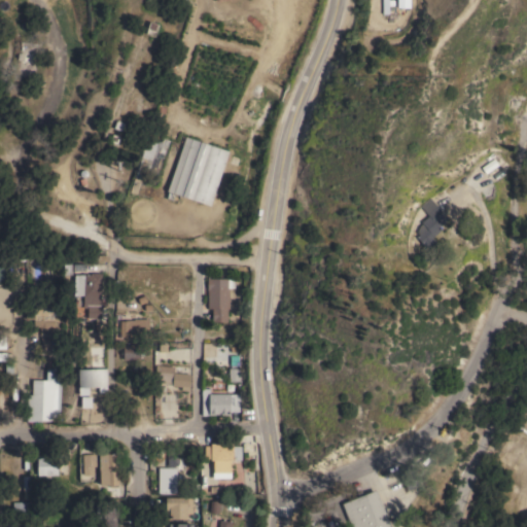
[(171,195),(215,206),(229,149),(183,139),(171,195)]
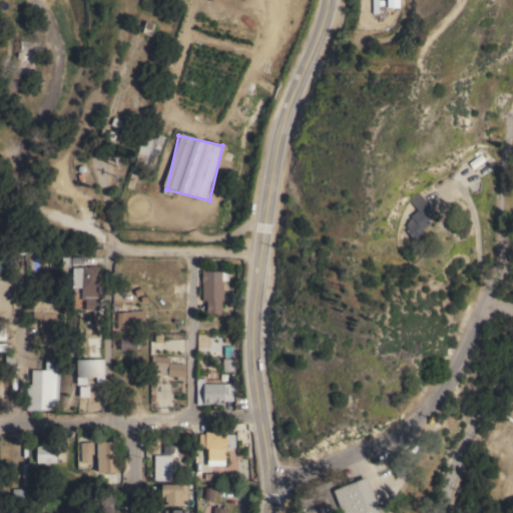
[(481,146),(487,149),(494,159),(490,162),(494,168),(477,180),(461,159),(477,148),(481,146)]
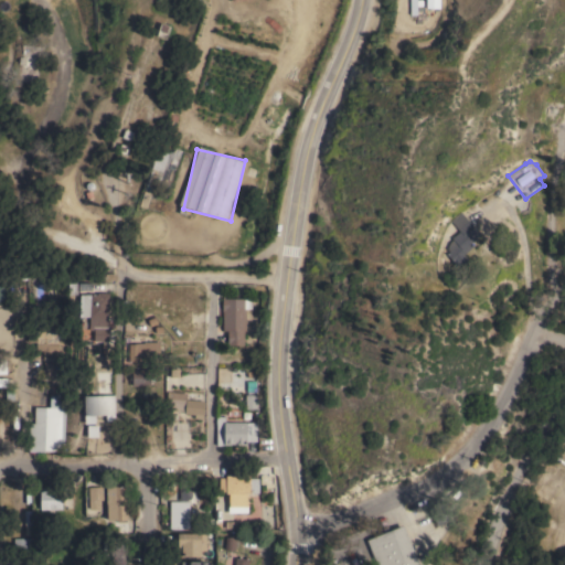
[(452,240),(451,238),(460,231),(450,220),(461,212),(480,235),(470,243),(473,246),(464,254),(469,262),(459,269),(447,254),(449,252),(447,249),(449,243),(452,240)]
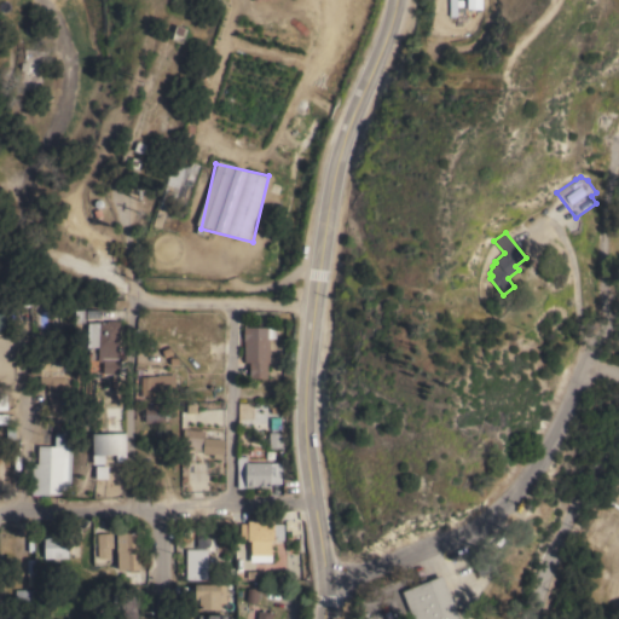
[(119,322),(117,371),(100,371),(100,362),(98,362),(98,347),(87,347),(87,323),(99,322),(106,322),(106,320),(119,322)]
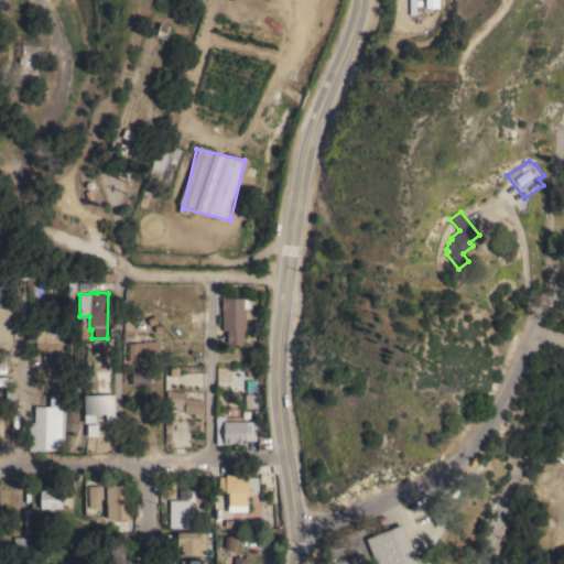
[(223,311),(221,311),(221,297),(226,297),(245,297),(245,299),(251,299),(251,308),(246,308),(245,331),(243,331),(243,345),(227,345),(227,331),(223,331),(223,311)]
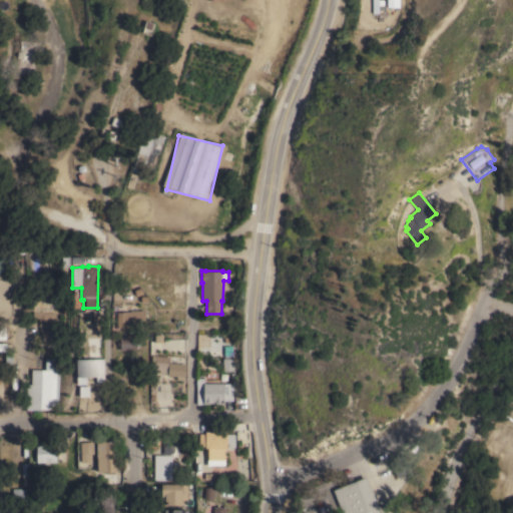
[(25,300),(34,300),(34,295),(59,296),(58,313),(53,312),(52,329),(39,328),(39,319),(32,318),(33,311),(25,311),(25,300)]
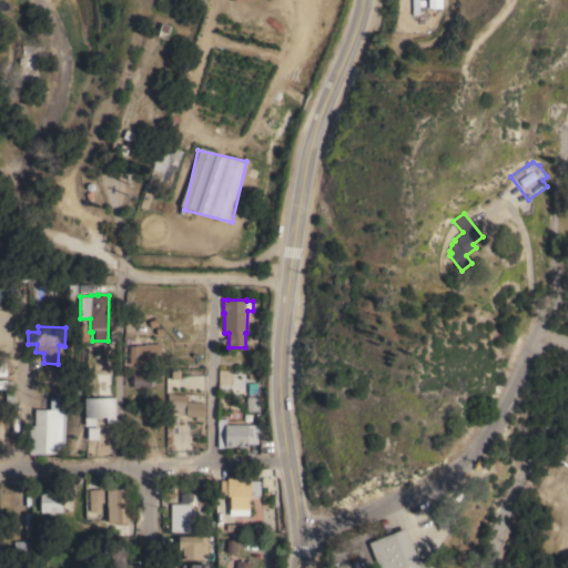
[(161,344),(161,354),(164,354),(164,365),(129,365),(129,346),(135,346),(135,345),(144,345),(144,344),(161,344)]
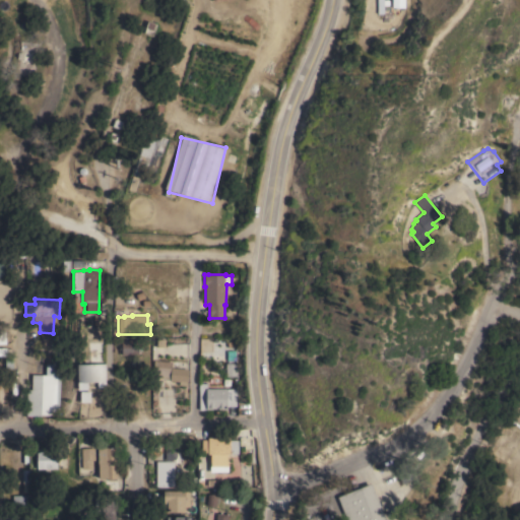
[(138,340),(138,355),(121,355),(121,349),(120,349),(120,345),(122,345),(122,340),(138,340)]
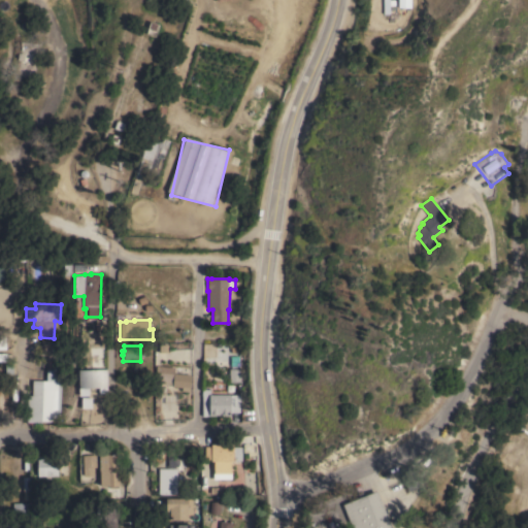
[(174,367),(174,373),(184,373),(184,371),(189,372),(188,374),(191,374),(189,392),(182,391),(182,388),(172,387),(172,385),(164,384),(164,382),(155,381),(156,366),(174,367)]
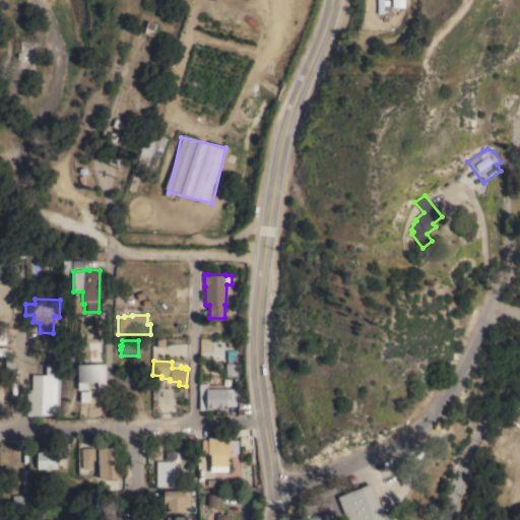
[(27,389),(31,389),(33,375),(46,375),(46,364),(60,364),(59,413),(56,413),(56,415),(26,414),(27,389)]
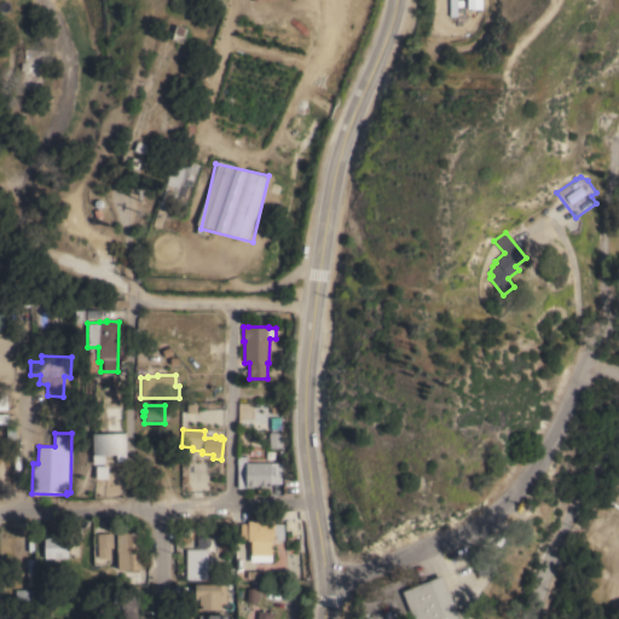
[(126,433),(126,453),(92,455),(92,433),(126,433)]
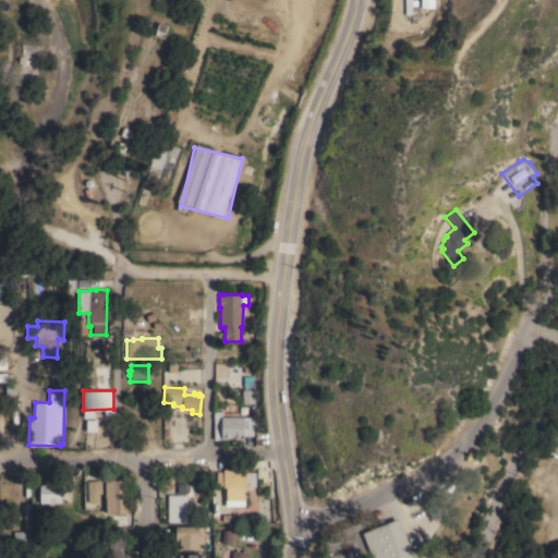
[(254,436),(244,436),(244,438),(222,438),(222,439),(214,439),(214,411),(222,411),(222,416),(225,416),(225,417),(254,417),(254,436)]
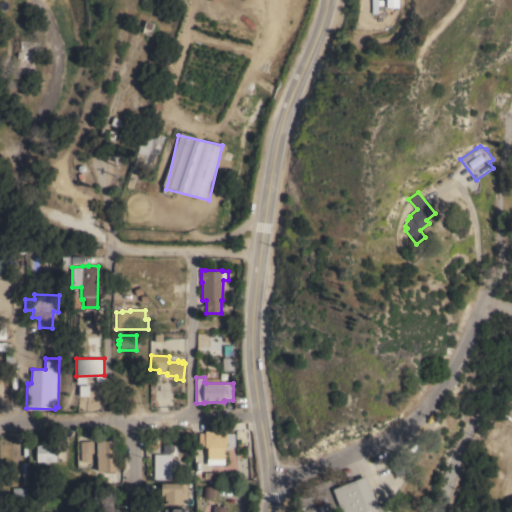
[(225,431),(225,434),(234,434),(234,447),(223,447),(223,459),(207,459),(207,448),(204,448),(204,446),(198,446),(198,433),(204,433),(204,431),(225,431)]
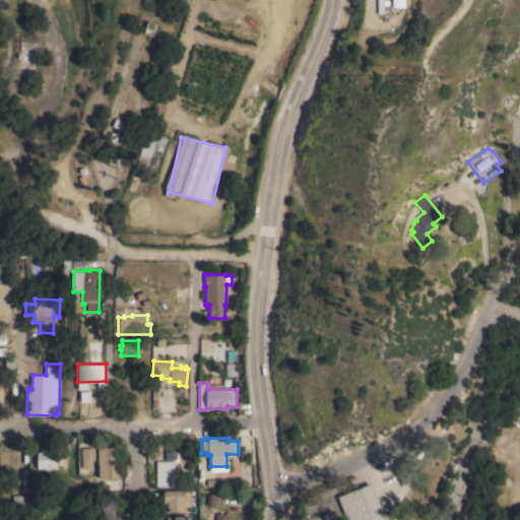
[(99,464),(98,464),(98,445),(102,445),(103,447),(115,447),(116,454),(119,454),(119,459),(116,459),(117,489),(108,489),(108,478),(99,479),(99,464)]
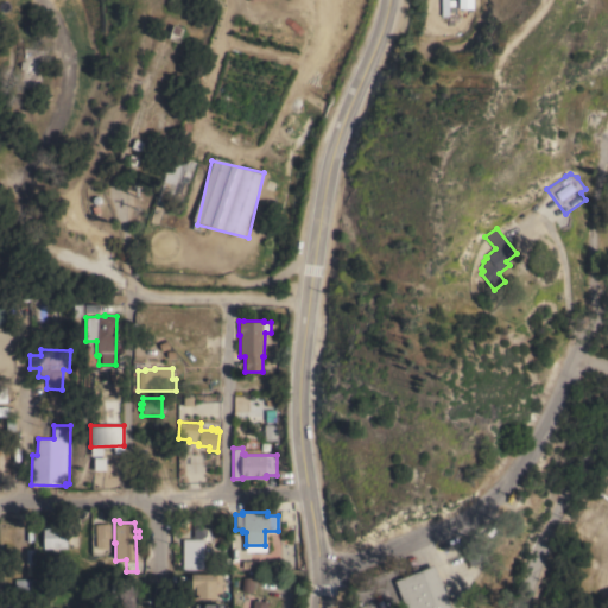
[(182,570),(182,540),(192,540),(192,520),(210,520),(210,543),(203,543),(203,570),(182,570)]
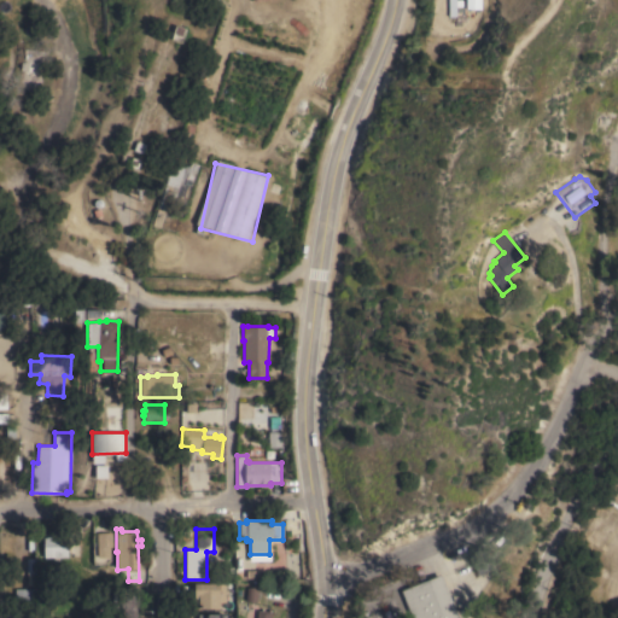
[(114,532),(114,547),(109,547),(109,557),(98,558),(97,532),(114,532)]
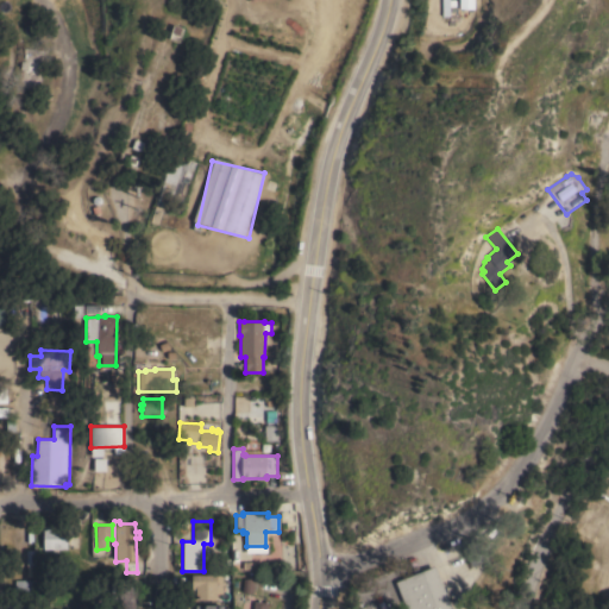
[(43,550),(43,528),(67,528),(67,550),(43,550)]
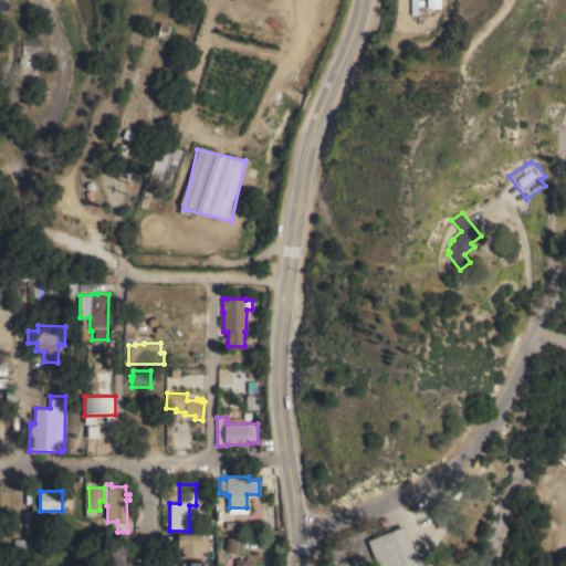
[(419,565),(377,565),(367,541),(404,526),(419,565)]
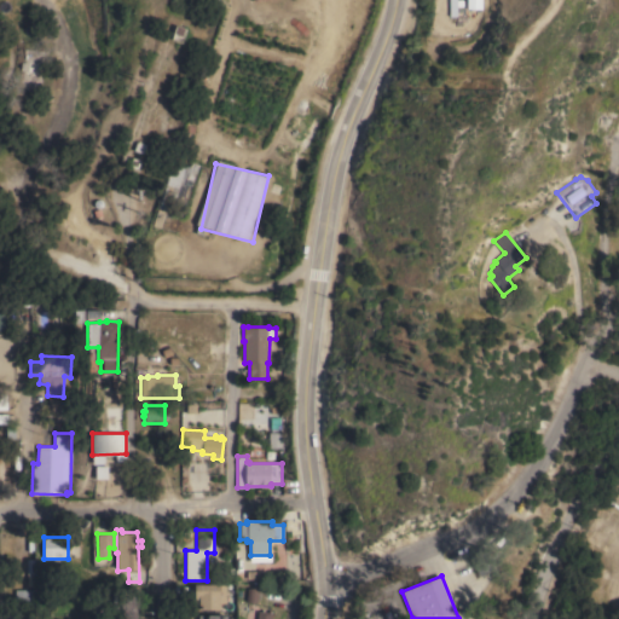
[(226,605),(220,603),(220,611),(198,609),(198,600),(194,599),(195,584),(226,585),(226,605)]
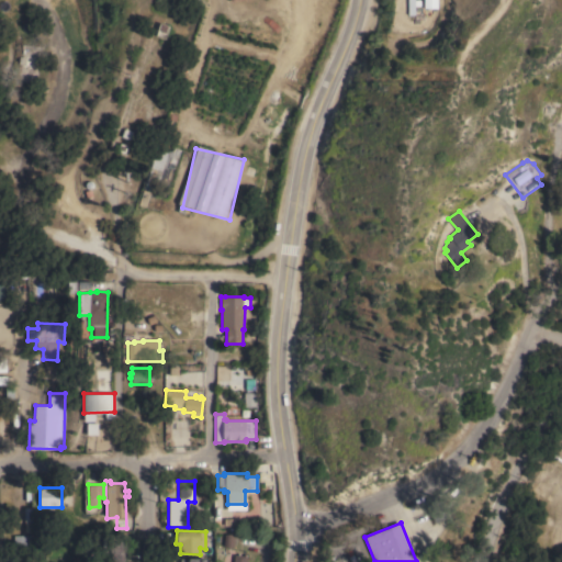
[(101,554),(101,540),(122,539),(122,554),(101,554)]
